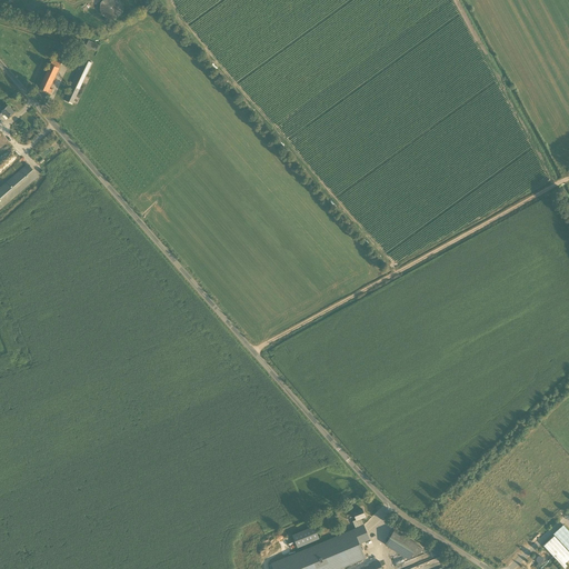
[(71,0),(77,9),(92,0),(71,0)]
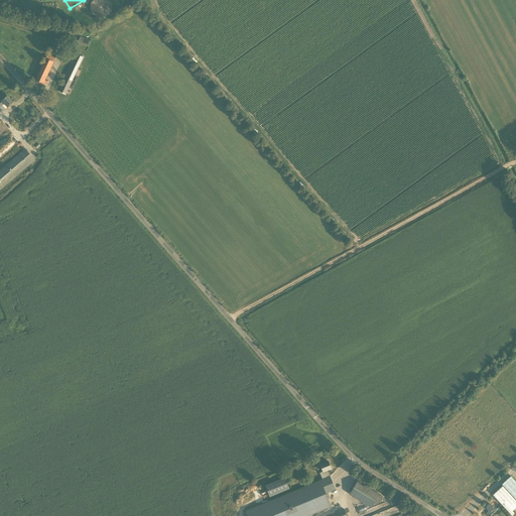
[(92,2),(92,3),(91,5),(91,7),(91,9),(91,10),(92,12),(93,13),(94,15),(96,16),(97,17),(99,17),(101,17),(103,17),(104,17),(106,16),(107,15),(109,14),(110,12),(110,11),(111,9),(111,7),(111,6),(111,4),(110,2),(109,1),(108,0),(93,0),(92,2)]
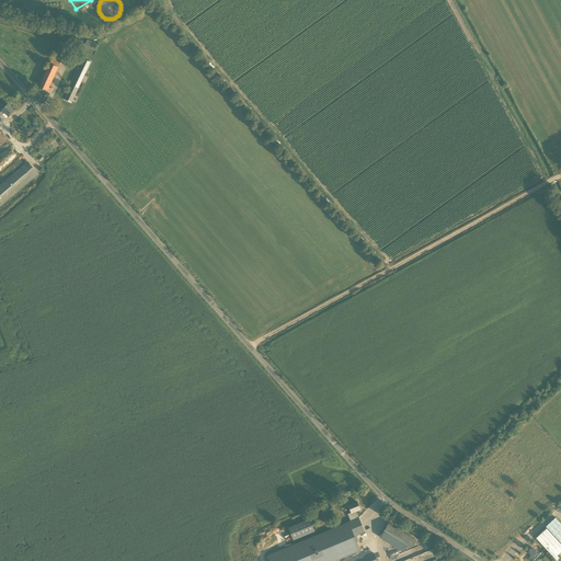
[(53,58),(38,88),(49,92),(50,90),(48,89),(60,64),(61,61),(53,58)]
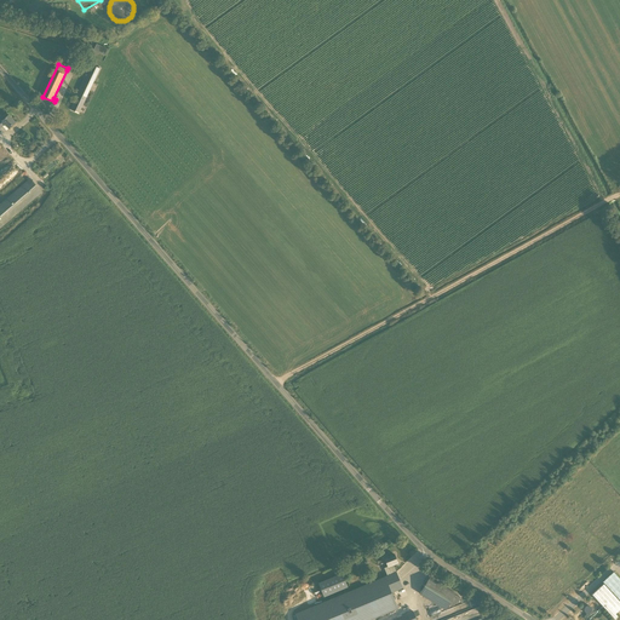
[(9,115),(3,121),(1,119),(0,120),(0,128),(0,130),(5,125),(9,128),(16,122),(9,115)]
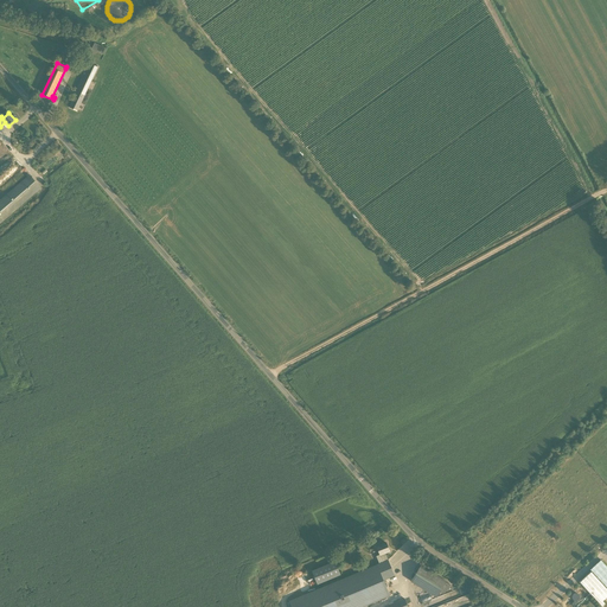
[(0,218),(39,186),(30,174),(26,176),(24,172),(20,164),(12,155),(0,165),(0,178),(6,173),(12,171),(14,176),(12,177),(18,184),(0,199),(0,221),(4,217),(0,218)]
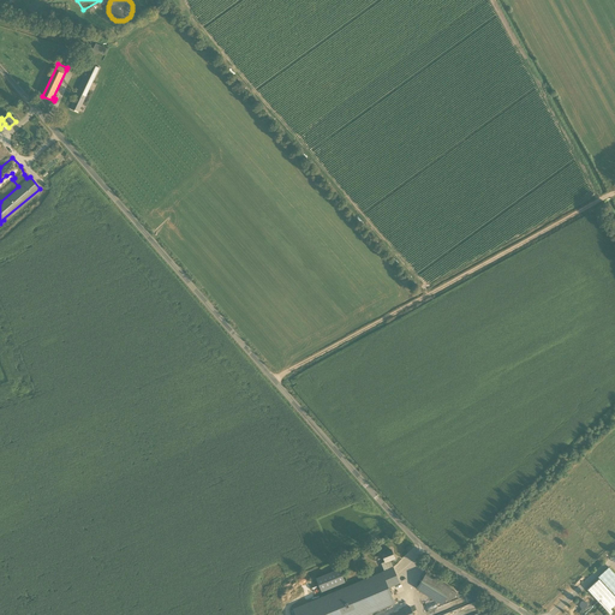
[(381,563),(384,571),(393,567),(390,560),(395,559),(392,550),(382,554),(386,562),(381,563)]
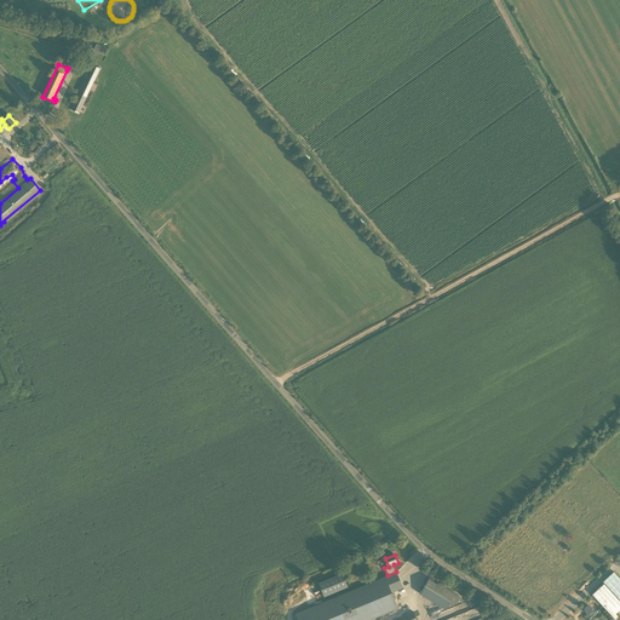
[(388,575),(296,613),(298,619),(368,619),(397,609),(390,593),(403,587),(396,572),(388,575)]
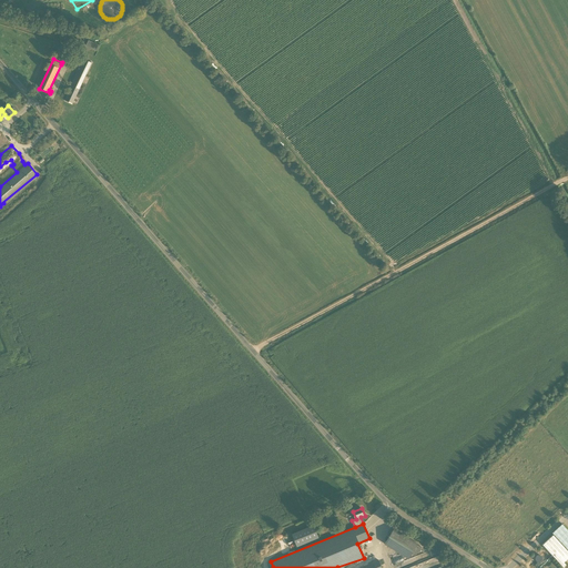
[(296,547),(318,538),(314,525),(292,535),(296,547)]
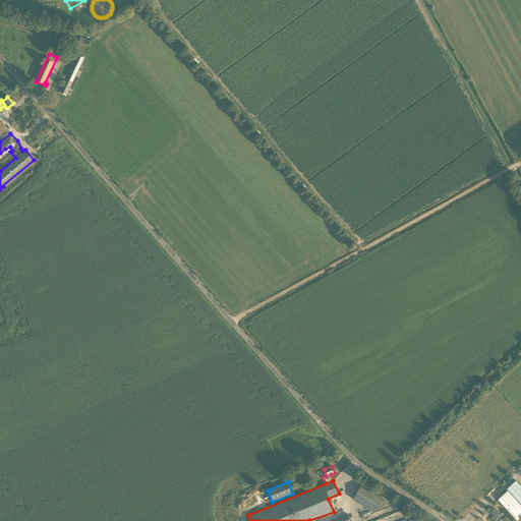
[(388,503),(383,500),(360,486),(353,499),(375,512),(378,509),(381,510),(385,507),(388,503)]
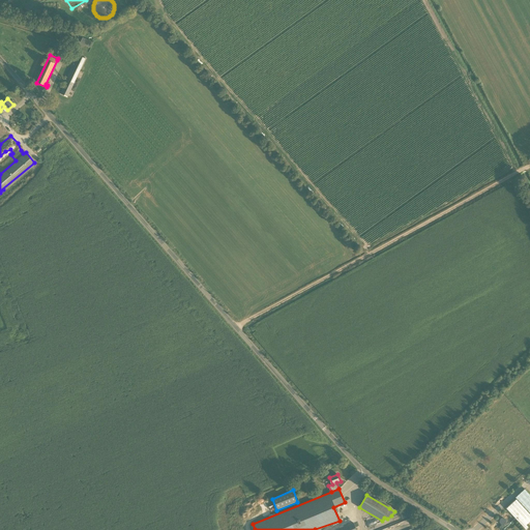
[(529,509),(519,497),(517,499),(506,508),(524,527),(526,529),(528,527),(526,525),(529,521),(529,509)]
